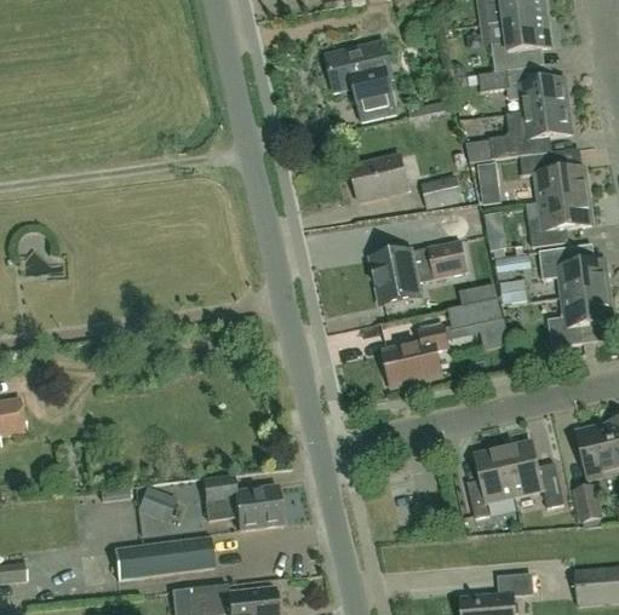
[(407,6),(412,19),(431,13),(427,0),(423,0),(407,6)]
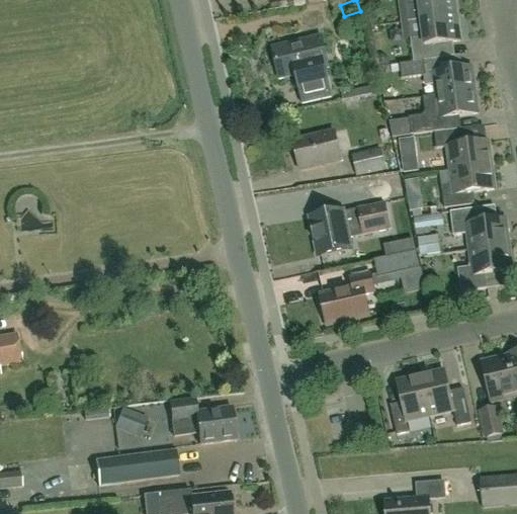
[(405,0),(405,3),(418,1),(420,17),(456,12),(454,0),(405,0)]
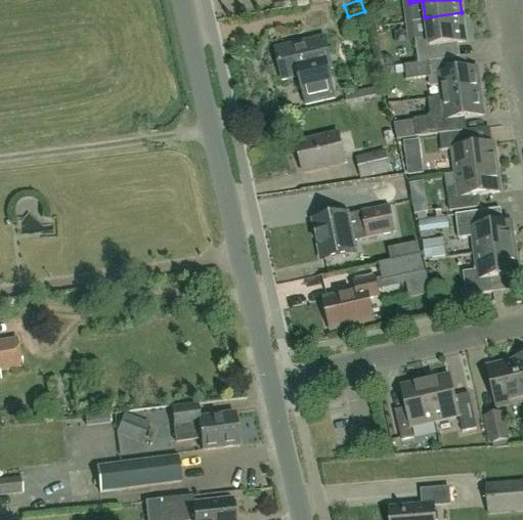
[(425,17),(427,34),(415,36),(418,59),(439,57),(442,56),(440,42),(465,39),(462,12),(425,17)]
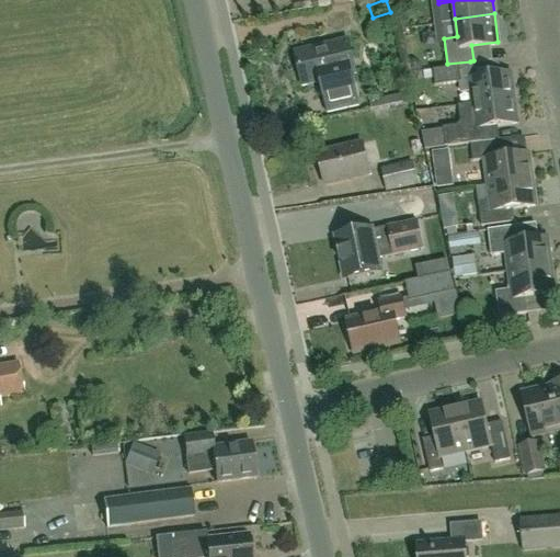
[(350,71),(353,70),(354,70),(346,36),(294,48),(301,82),(324,77),(328,90),(322,91),(327,109),(357,102),(350,71)]
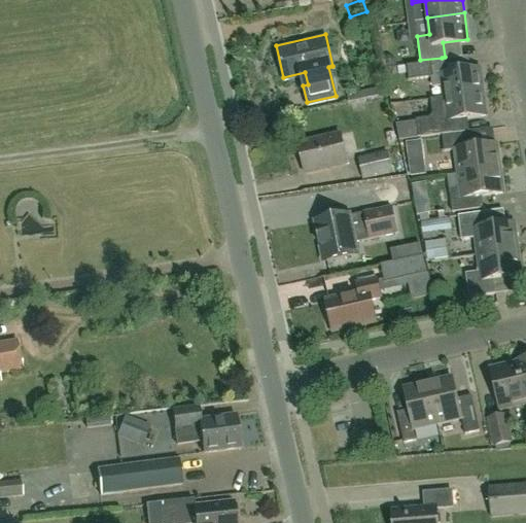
[(408,77),(430,74),(432,83),(442,82),(443,95),(482,89),(478,65),(444,70),(442,58),(420,60),(406,62),(408,77)]
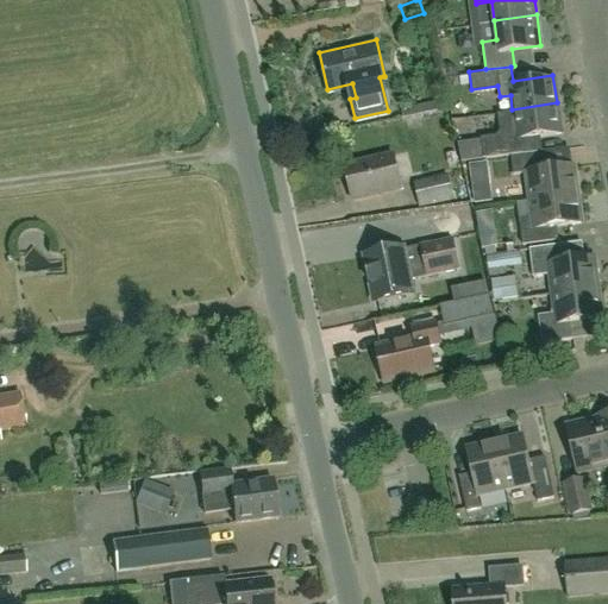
[(446,98),(401,106),(403,115),(447,107),(446,98)]
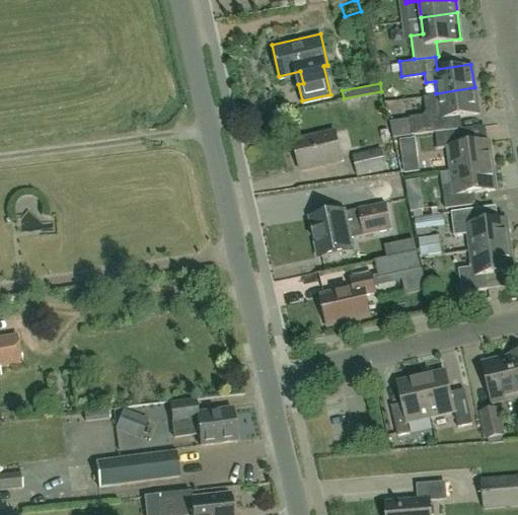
[(474,87),(436,93),(424,94),(426,109),(422,114),(411,115),(412,121),(413,133),(434,130),(437,130),(436,117),(477,112),(474,87)]
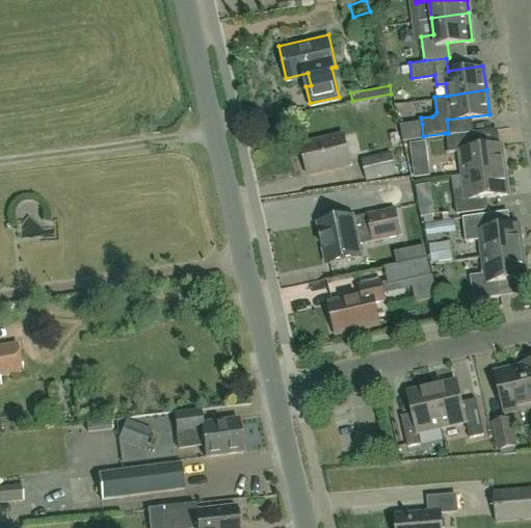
[(461,173),(504,167),(500,142),(478,146),(476,129),(448,133),(445,133),(447,150),(458,149),(461,173)]
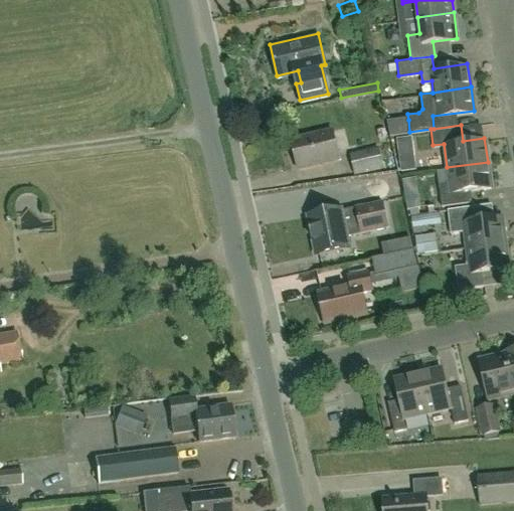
[(298,167),(338,157),(331,128),(291,138),(298,167)]
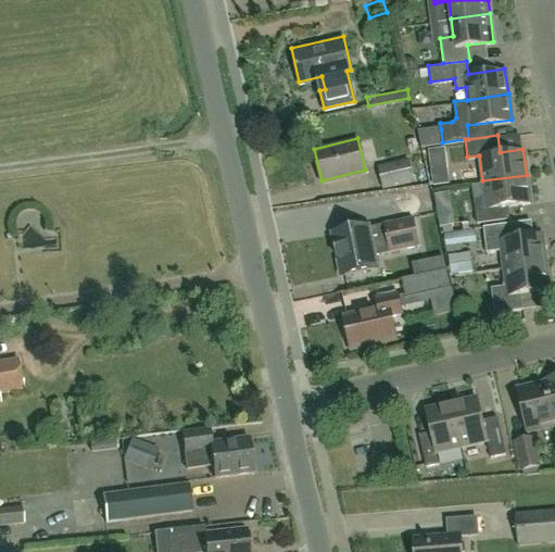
[(381,186),(413,180),(408,157),(377,163),(381,186)]
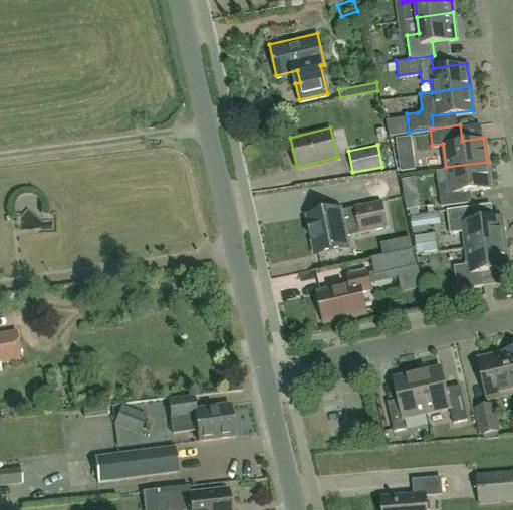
[(446,167),(448,180),(437,181),(440,204),(470,200),(469,189),(490,186),(487,162),(446,167)]
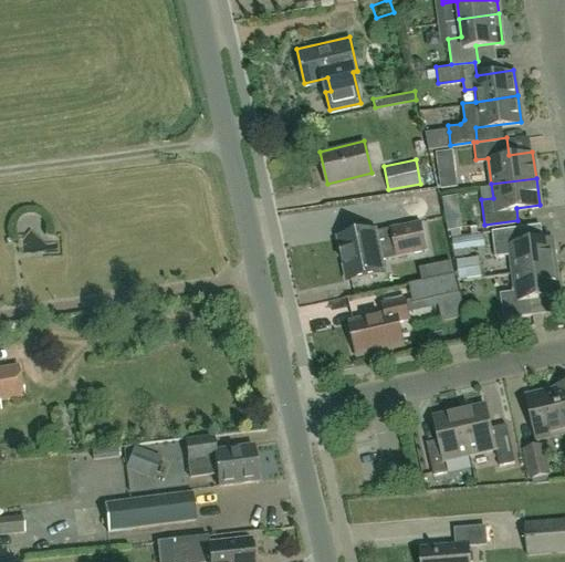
[(390,225),(393,235),(375,239),(373,228),(339,235),(348,278),(378,271),(375,258),(426,247),(419,218),(390,225)]
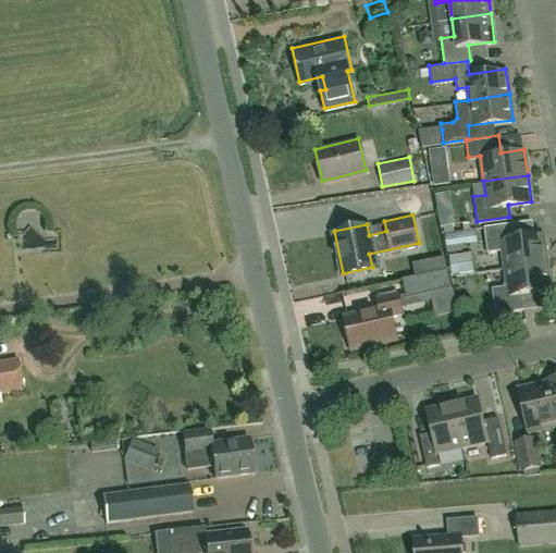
[(514,236),(511,221),(483,225),(486,250),(501,249),(503,267),(547,260),(543,233),(514,236)]
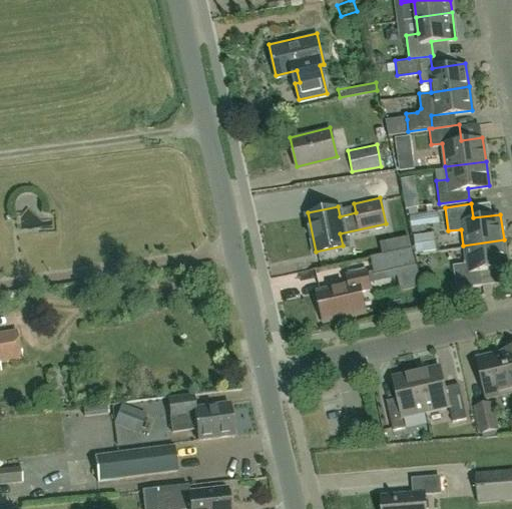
[(417,231),(446,227),(444,210),(415,214),(417,231)]
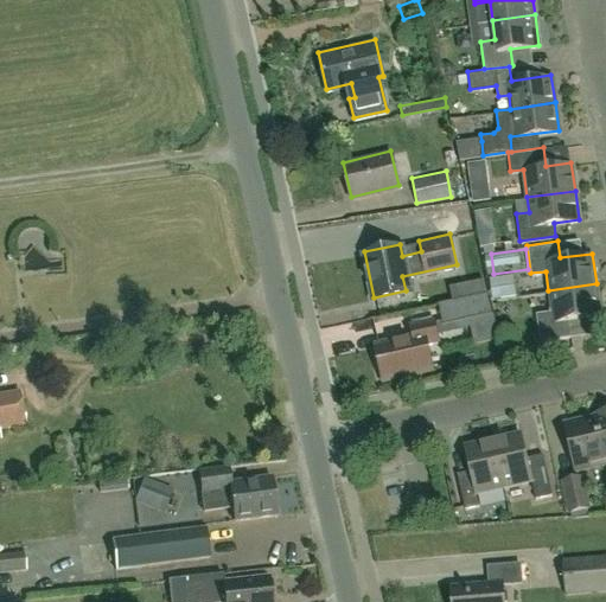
[(518,276),(496,277),(497,299),(520,298),(518,276)]
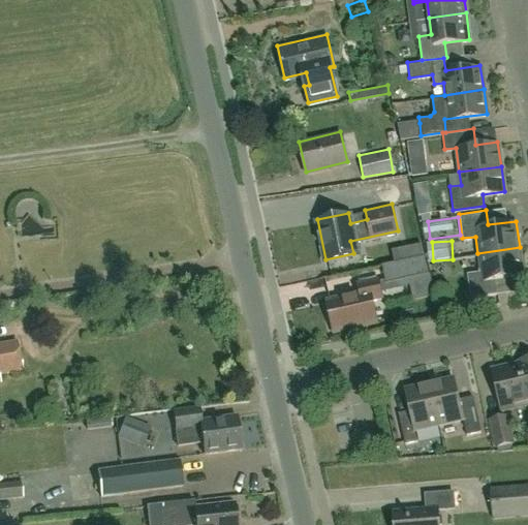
[(477,253),(479,270),(466,272),(469,296),(497,292),(495,278),(523,274),(520,247),(477,253)]
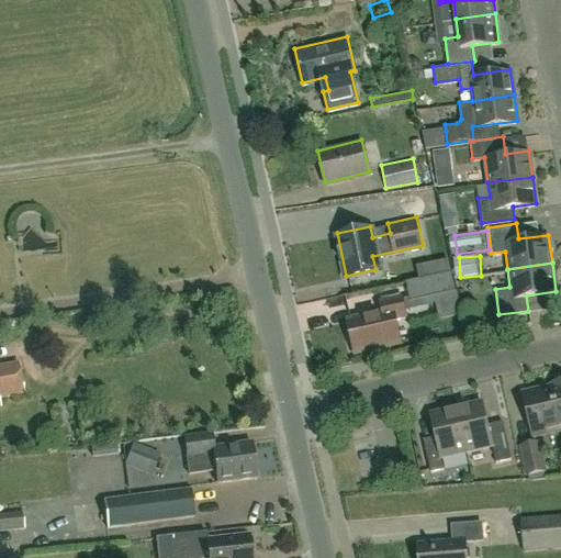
[(404,279),(408,294),(408,298),(455,288),(450,269),(404,279)]
